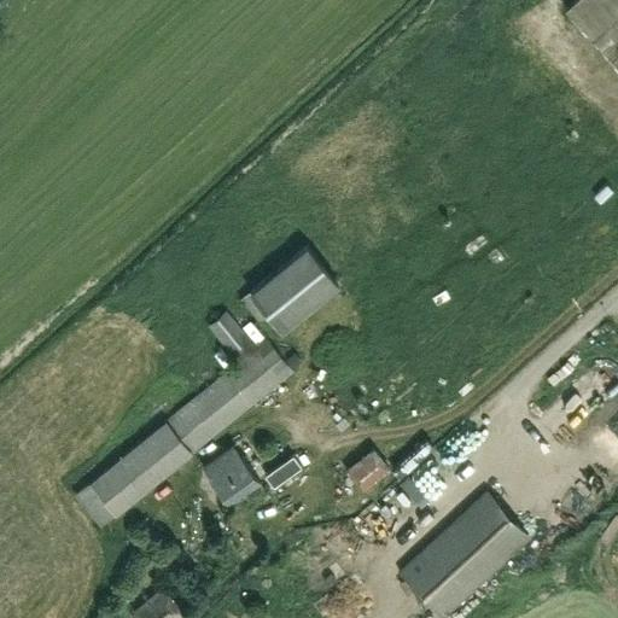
[(617,0),(589,0),(617,34),(617,0)]
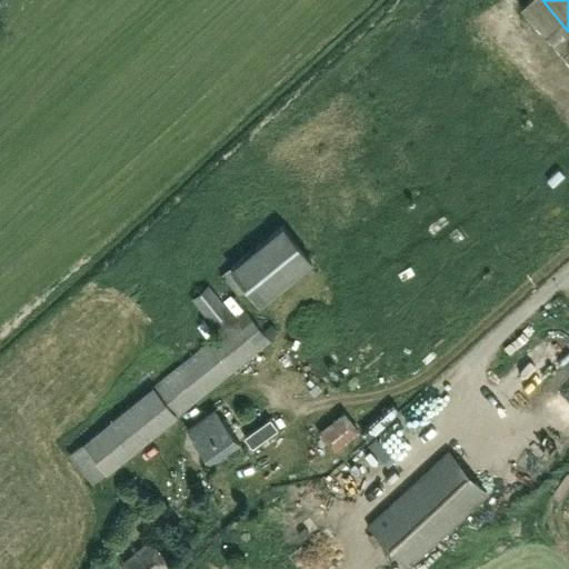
[(260,305),(312,262),(283,226),(222,275),(239,296),(248,289),(260,305)]
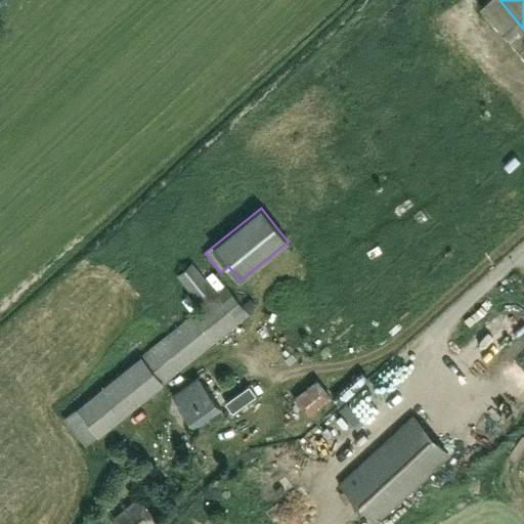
[(202,306),(63,420),(86,447),(250,314),(227,287),(217,295),(191,262),(176,275),(202,306)]
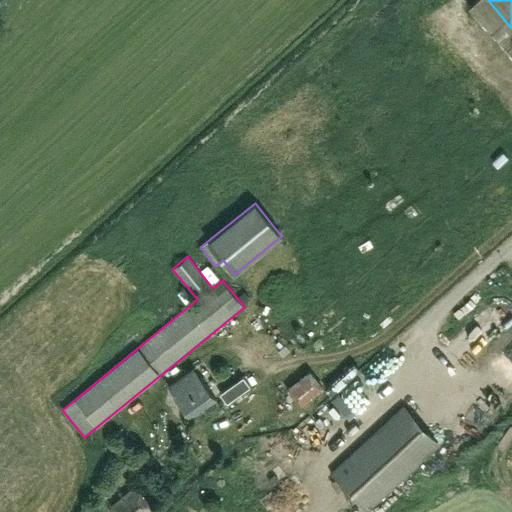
[(511,298),(502,305),(509,316),(511,313),(511,298)]
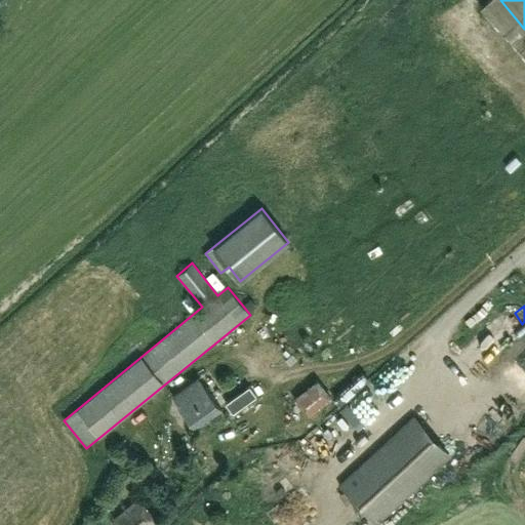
[(513,320),(494,334),(501,344),(520,329),(513,320)]
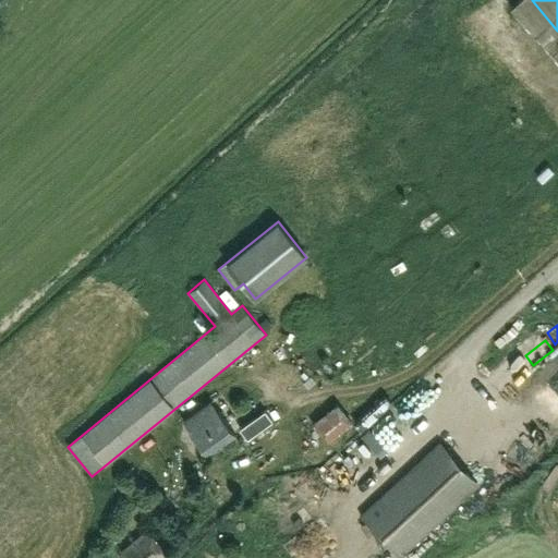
[(520,385),(533,371),(512,352),(499,366),(520,385)]
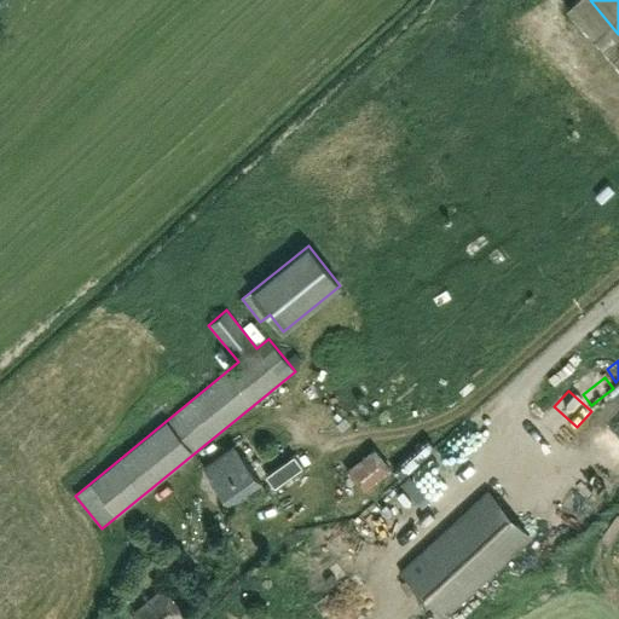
[(618,424),(607,432),(618,452),(618,451),(618,424)]
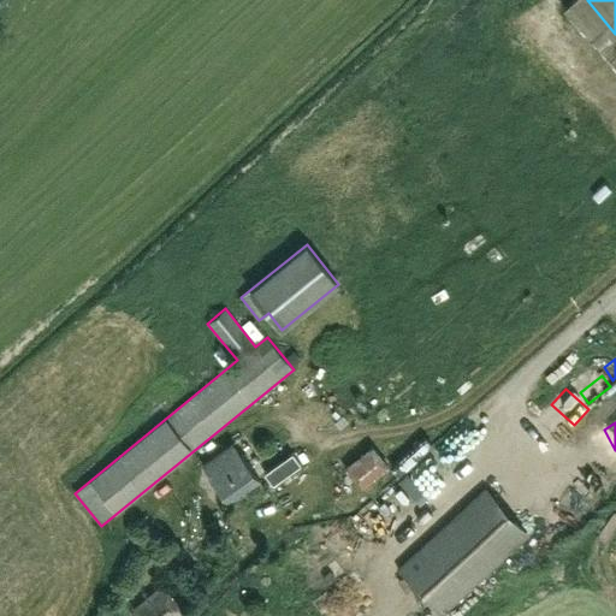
[(202,466),(229,503),(259,481),(232,444),(202,466)]
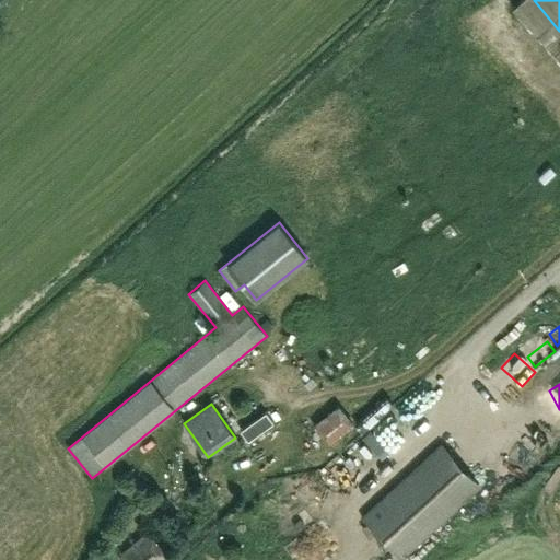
[(339,405),(313,424),(328,445),(354,426),(339,405)]
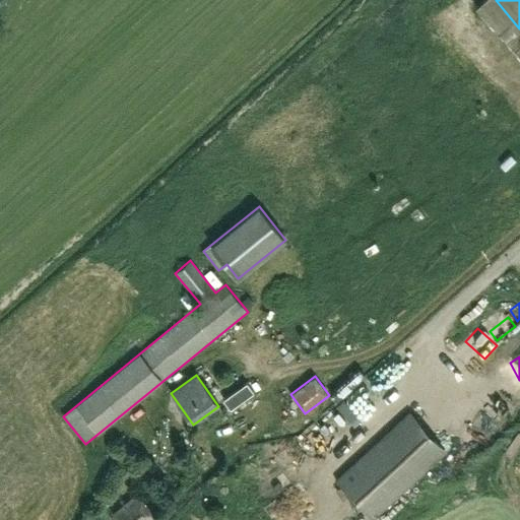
[(365,421),(381,391),(360,380),(352,393),(360,397),(351,414),(365,421)]
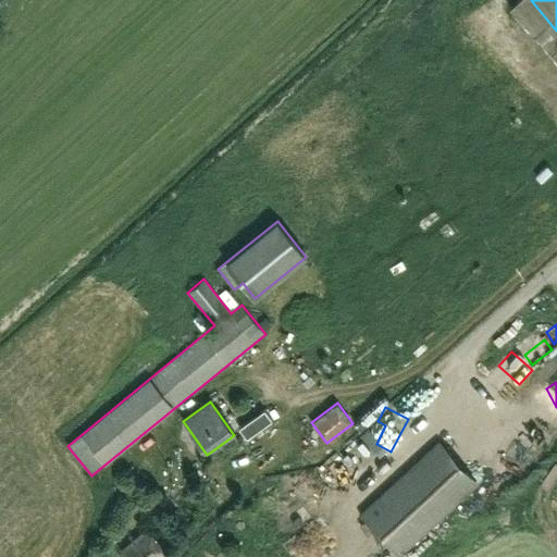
[(518,474),(552,444),(533,423),(499,455),(518,474)]
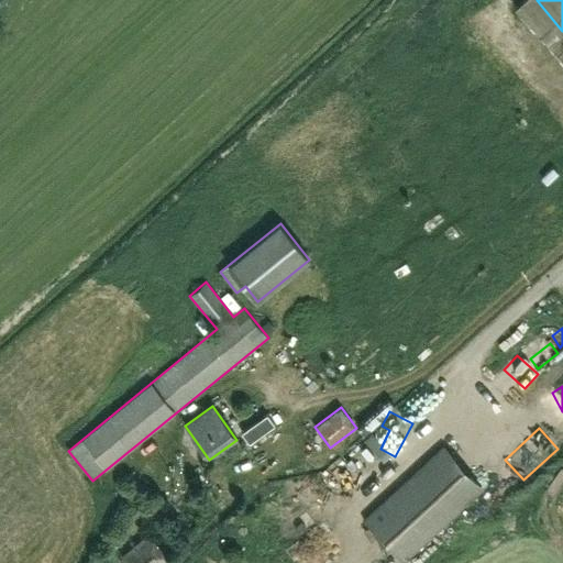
[(371,473),(377,452),(355,445),(349,466),(371,473)]
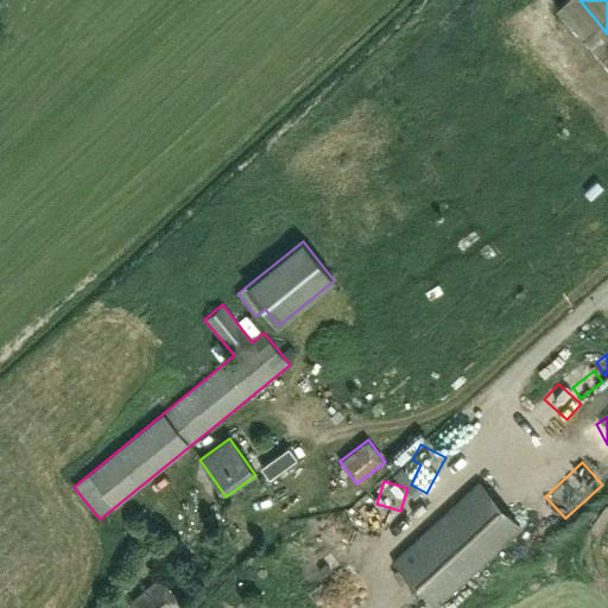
[(393,563),(435,607),(436,607),(523,529),(480,482),(394,561),(396,562),(393,563)]
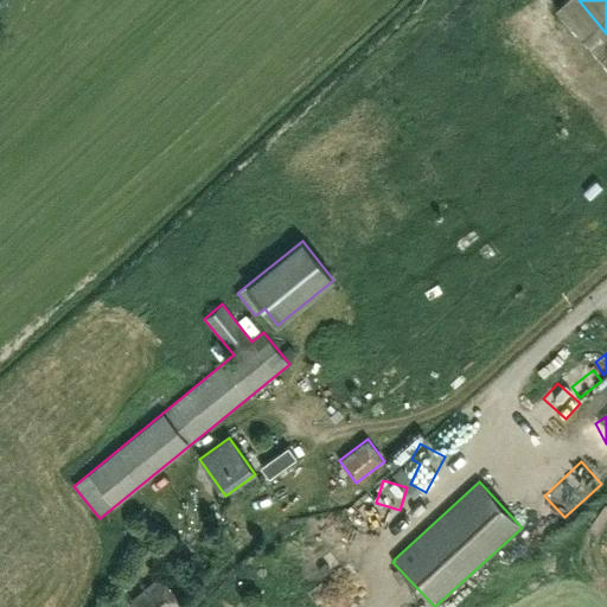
[(161,580),(133,602),(136,606),(174,606),(180,604),(161,580)]
